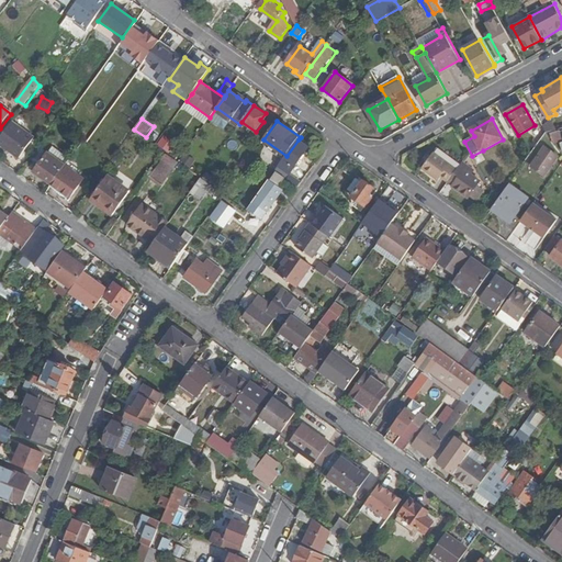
[(554,122),(544,126),(548,134),(558,130),(554,122)]
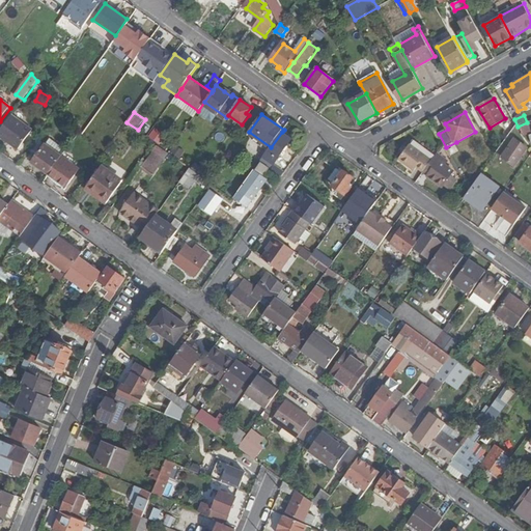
[(11,116),(0,132),(0,137),(19,151),(32,132),(11,116)]
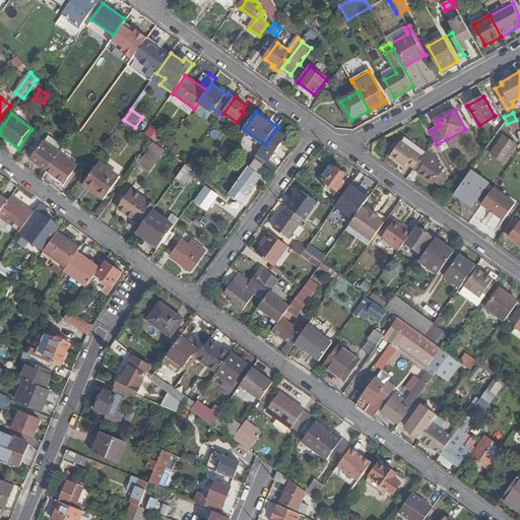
[(512,132),(506,123),(493,141),(499,145),(493,155),(505,163),(517,145),(508,139),(512,132)]
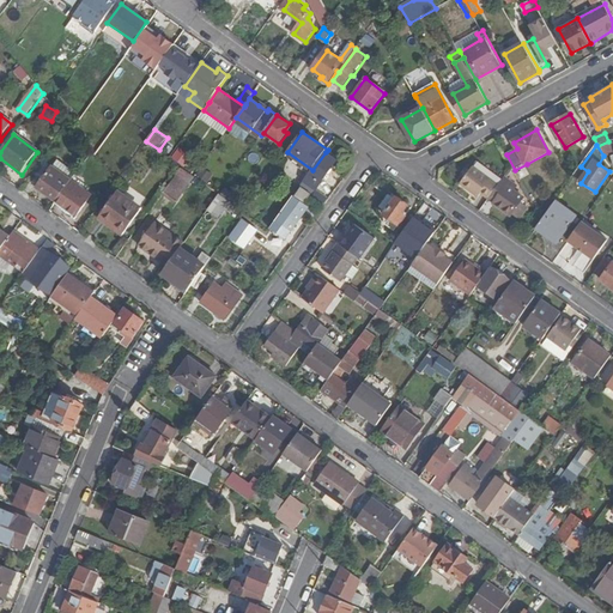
[(187,167),(194,157),(180,146),(173,157),(187,167)]
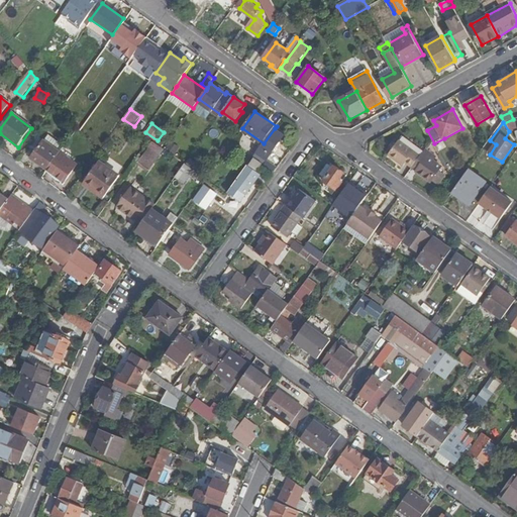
[(216,138),(222,129),(216,125),(209,134),(216,138)]
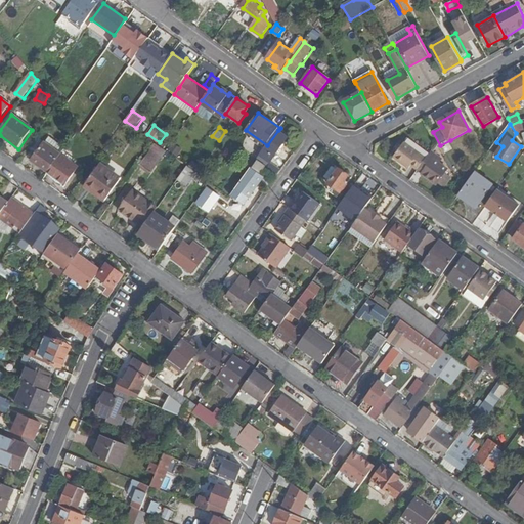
[(278,130),(267,145),(258,159),(259,160),(267,166),(277,173),(280,169),(271,162),(289,138),(278,130)]
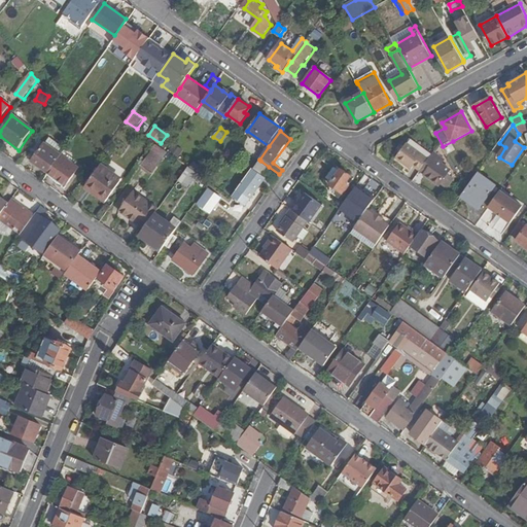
[(39,138),(32,147),(38,151),(45,142),(39,138)]
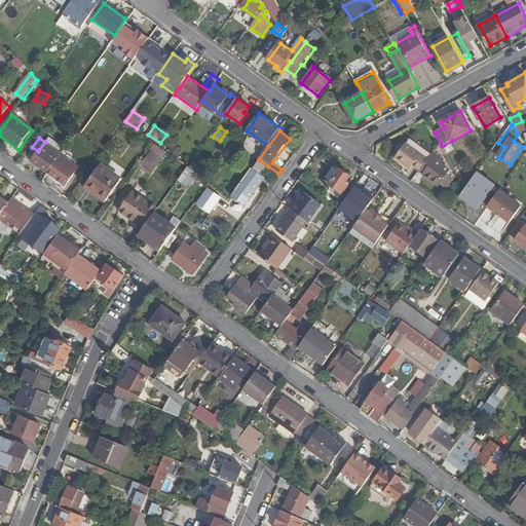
[(414,165),(420,170),(420,168),(428,157),(431,153),(410,138),(407,143),(397,157),(412,167),(414,165)]
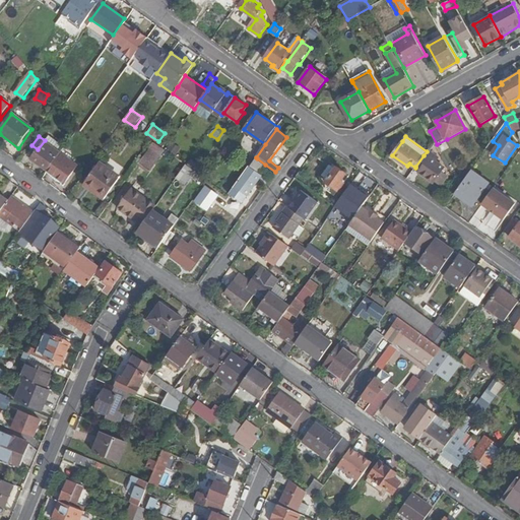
[(50,170),(61,153),(45,142),(34,158),(50,170)]
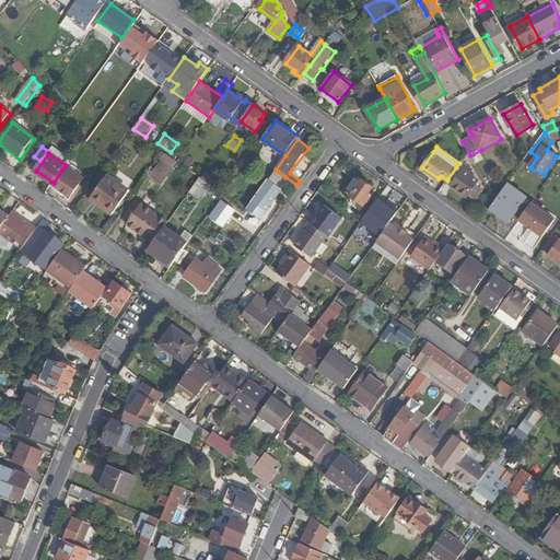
[(166,153),(150,176),(162,184),(178,161),(166,153)]
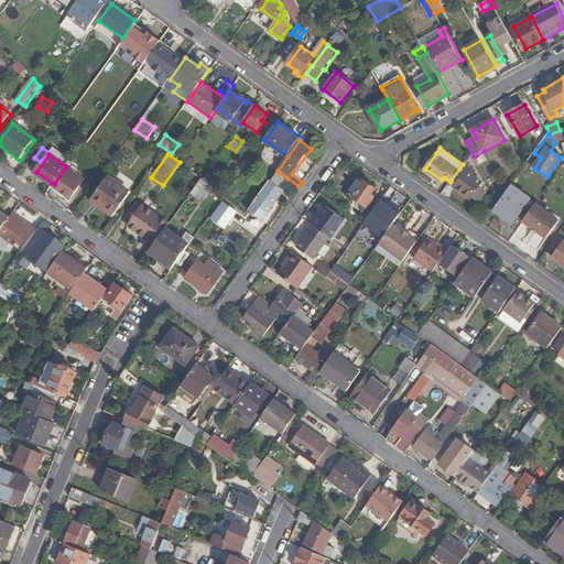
[(459,169),(451,181),(456,185),(455,187),(470,197),(481,182),(473,175),(476,171),(464,163),(463,164),(459,169)]
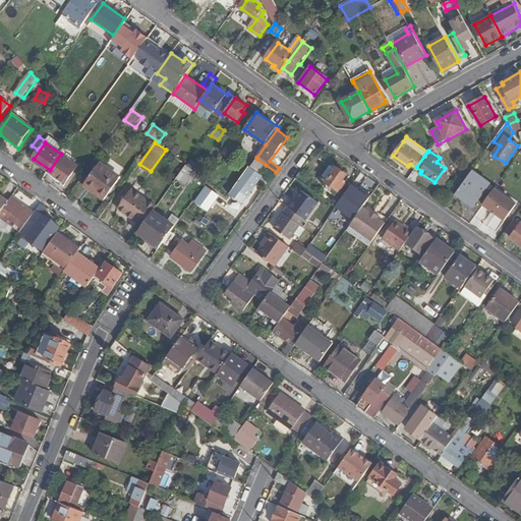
[(50,170),(48,172),(66,185),(79,167),(61,154),(50,170)]
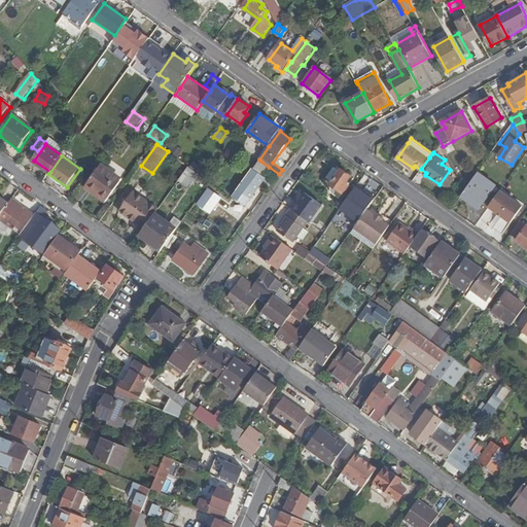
[(262,176),(269,167),(260,161),(254,170),(262,176)]
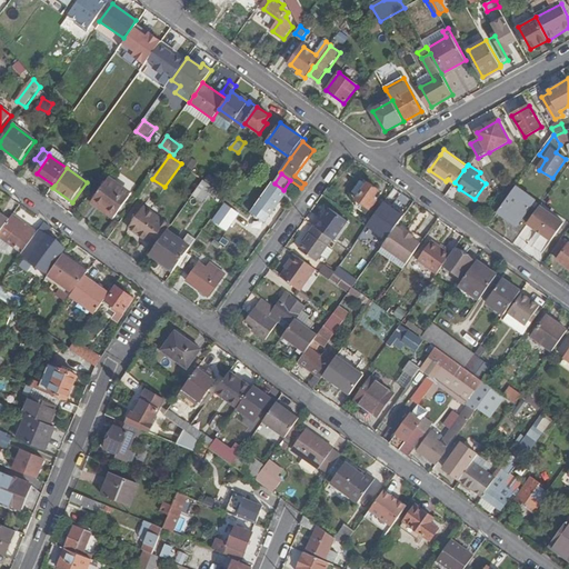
[(92,205),(113,220),(130,196),(110,180),(92,205)]
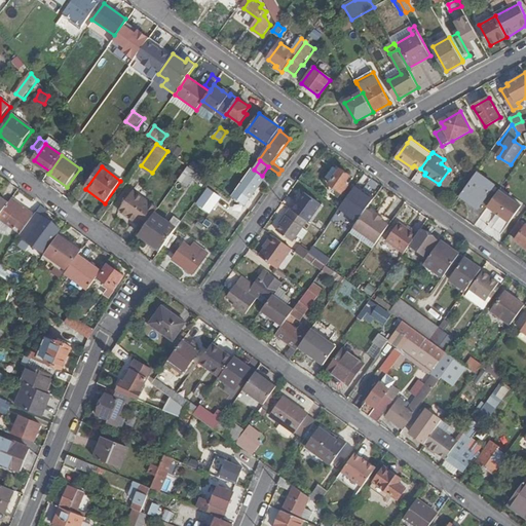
[(197,173),(189,166),(179,181),(187,187),(194,177),(197,173)]
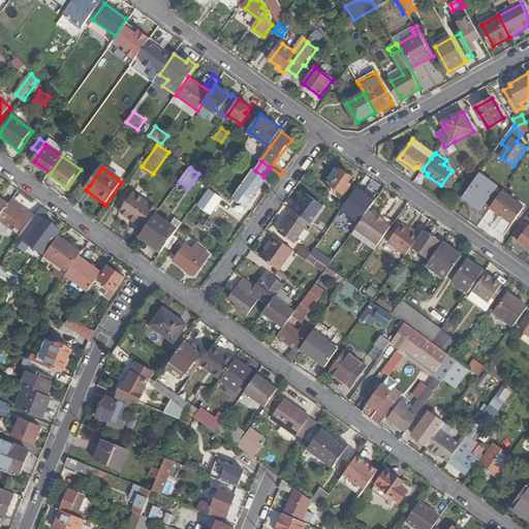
[(352,177),(342,169),(340,172),(335,167),(325,179),(332,184),(331,185),(336,188),(332,193),(340,198),(343,193),(345,194),(350,187),(347,184),(352,177)]
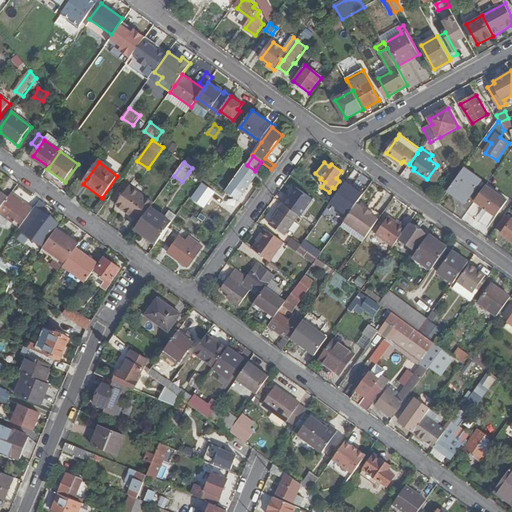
[(231,186),(243,194),(257,173),(255,171),(247,165),(246,165),(231,186)]
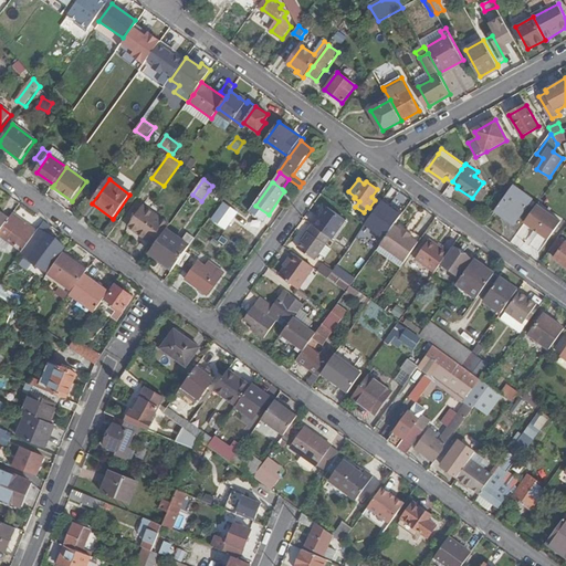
[(216,196),(219,191),(212,186),(209,190),(216,196)]
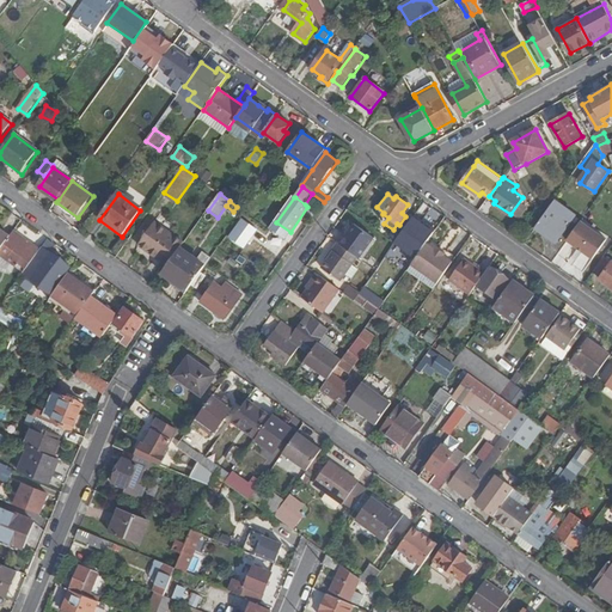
[(556,202),(537,227),(557,242),(575,216),(556,202)]
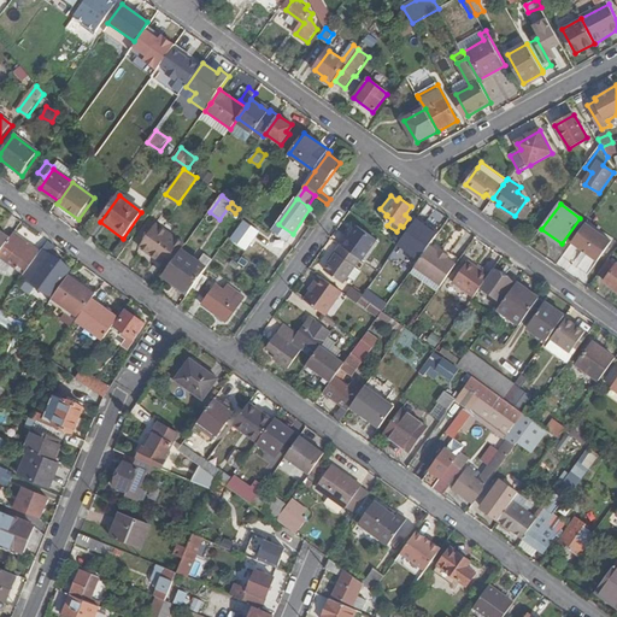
[(219,219),(210,212),(206,217),(216,224),(219,219)]
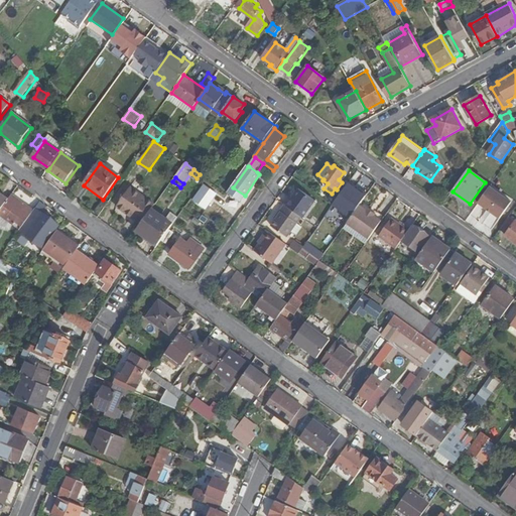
[(364,187),(353,180),(348,187),(359,195),(364,187)]
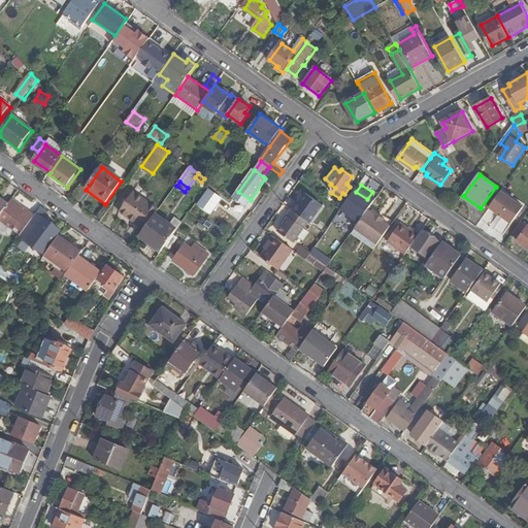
[(213,188),(209,186),(201,196),(206,199),(213,188)]
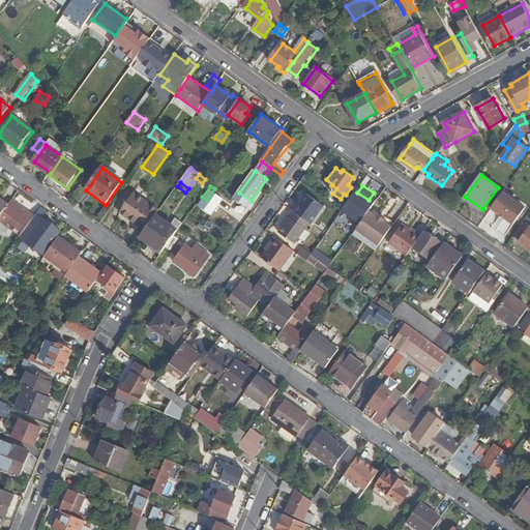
[(121,212),(146,230),(156,216),(160,210),(135,193),(121,212)]
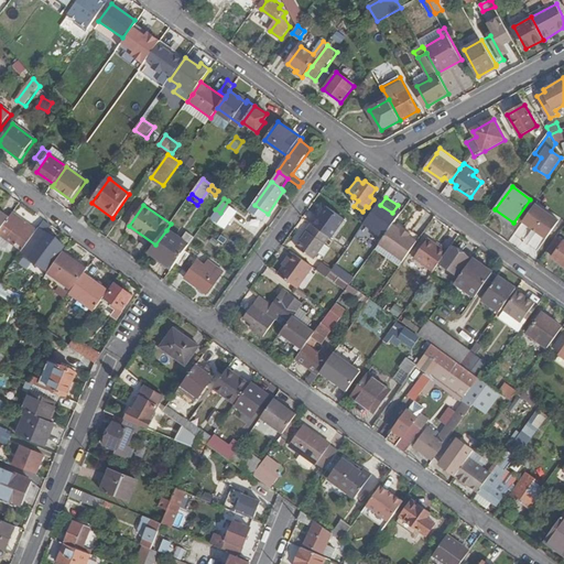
[(255,205),(249,212),(262,220),(268,214),(255,205)]
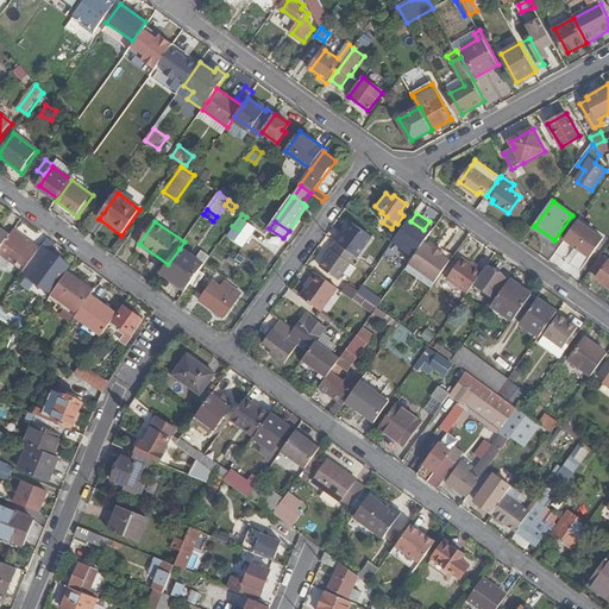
[(14,230),(8,238),(0,250),(0,253),(25,271),(36,257),(41,250),(14,230)]
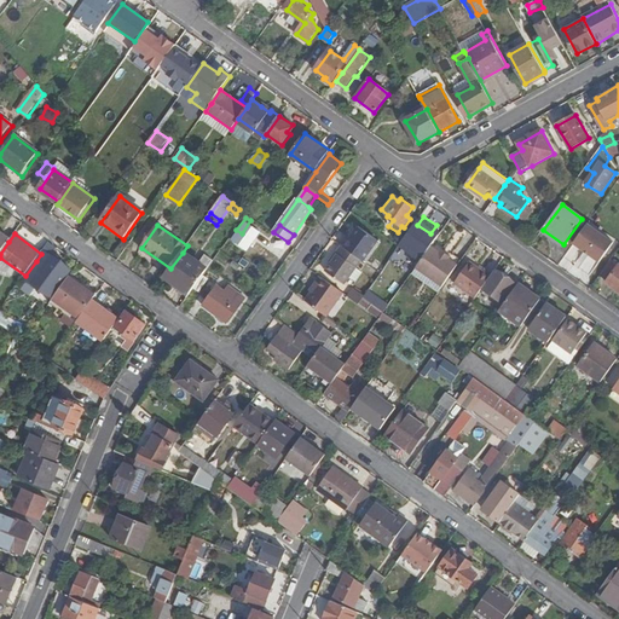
[(266,244),(271,247),(278,253),(282,247),(271,238),(266,244)]
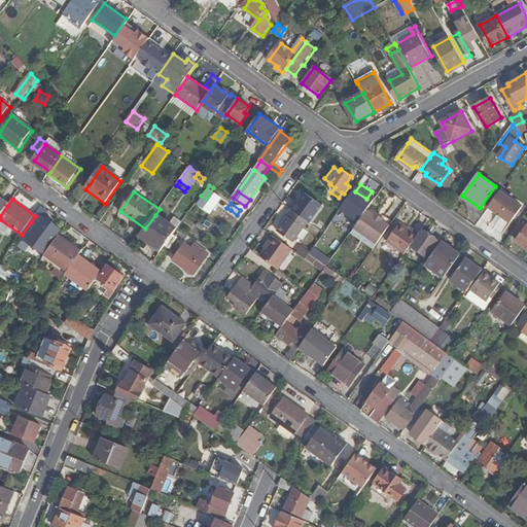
[(489,218),(505,230),(517,214),(501,203),(489,218)]
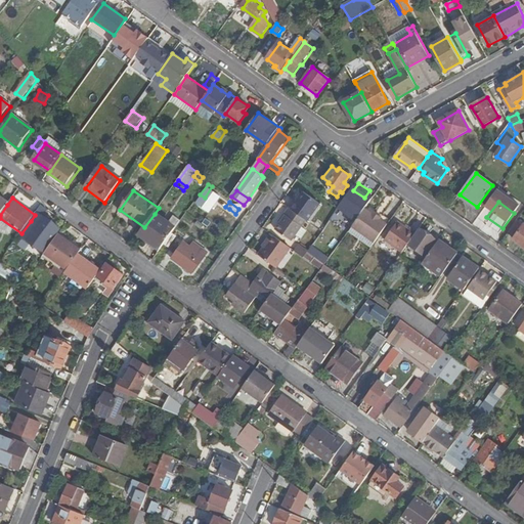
[(383,215),(367,204),(352,225),(375,242),(387,223),(381,219),(383,215)]
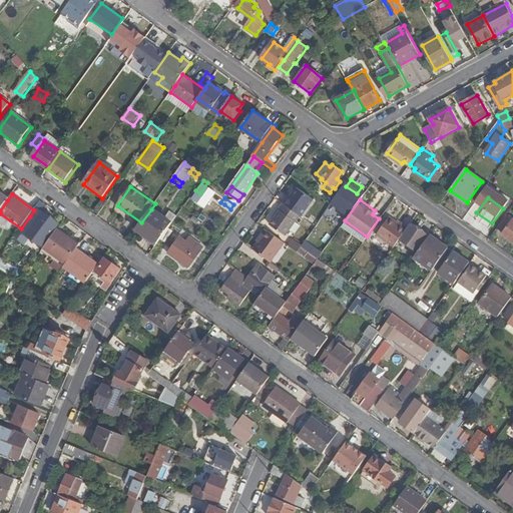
[(41,200),(34,210),(30,216),(35,220),(26,233),(44,245),(59,224),(42,212),(46,205),(41,200)]
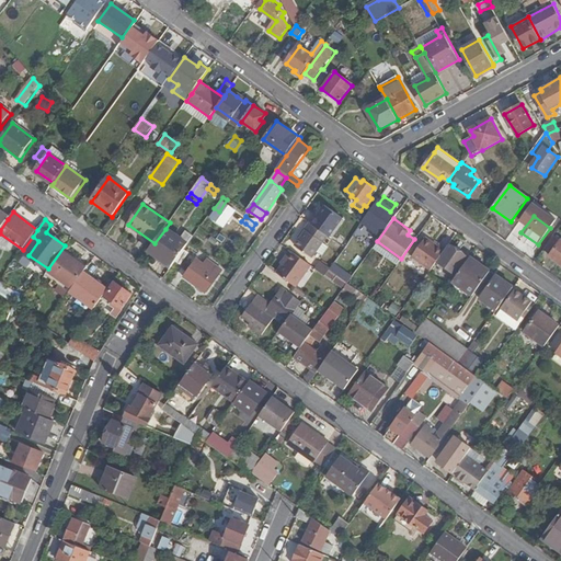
[(327,236),(309,222),(304,230),(306,231),(295,245),(311,258),(317,252),(321,255),(328,247),(322,243),(327,236)]
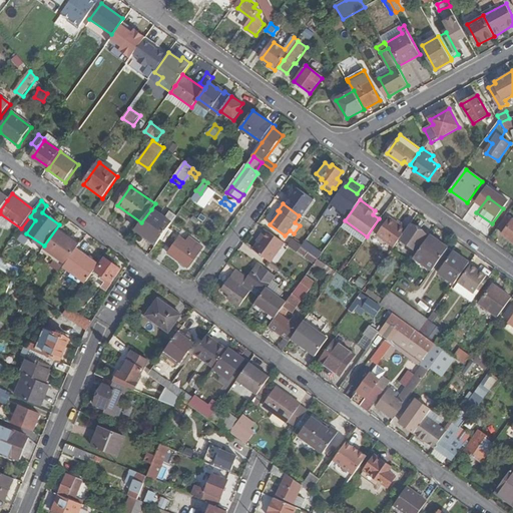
[(230,209),(224,204),(217,214),(223,218),(230,209)]
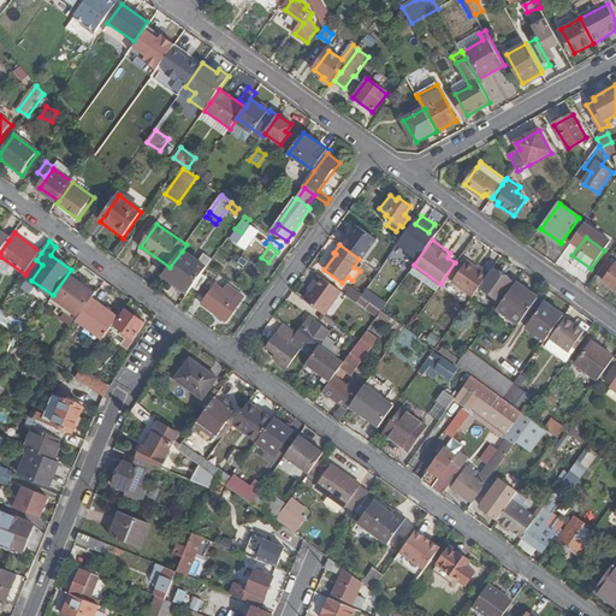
[(591,268),(597,273),(608,259),(610,255),(604,250),(591,268)]
